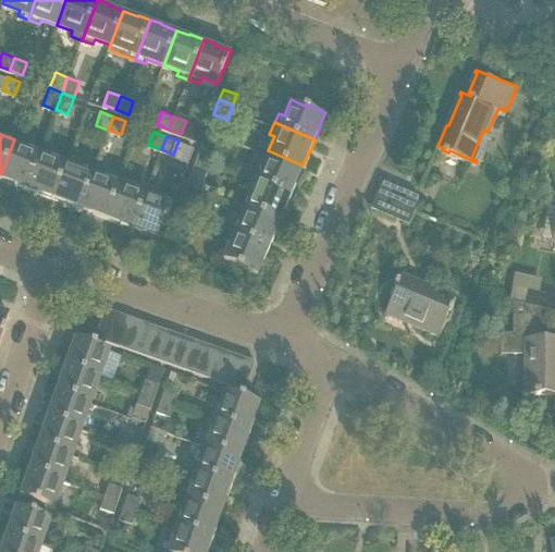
[(16,182),(27,186),(42,145),(32,142),(29,146),(14,139),(1,174),(16,181),(16,182)]
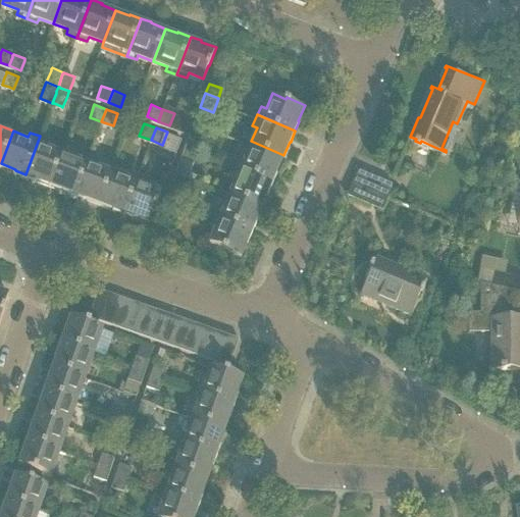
[(190,134),(186,144),(199,149),(203,139),(190,134)]
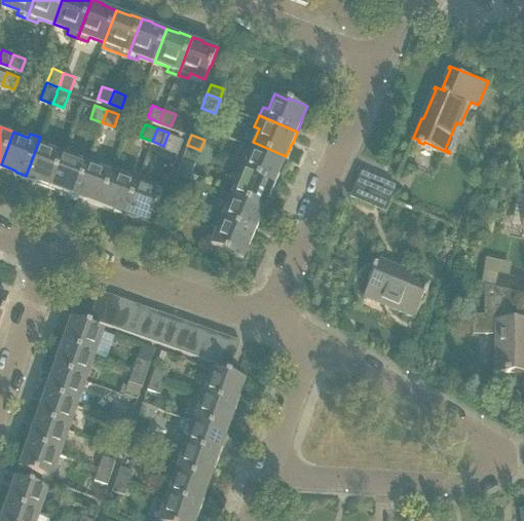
[(37,178),(51,184),(64,150),(48,145),(50,141),(40,137),(26,176),(36,180),(37,178)]
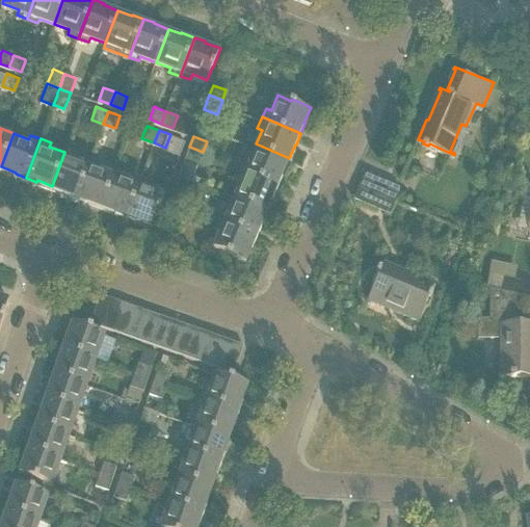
[(245,157),(241,167),(280,184),(284,173),(283,173),(289,158),(256,143),(249,159),(245,157)]
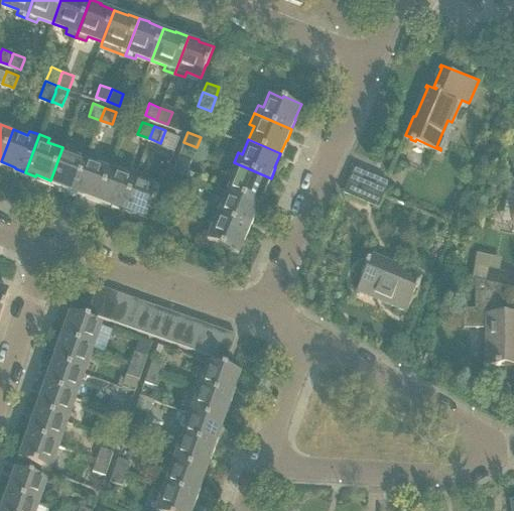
[(183,142),(179,155),(191,160),(197,147),(183,142)]
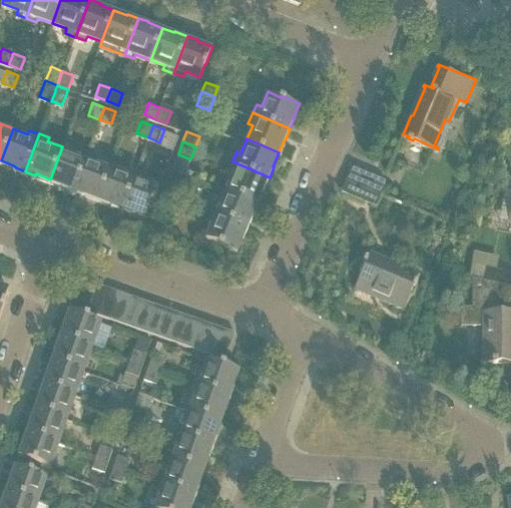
[(63,185),(74,189),(88,152),(77,148),(76,152),(62,146),(50,179),(64,184),(63,185)]
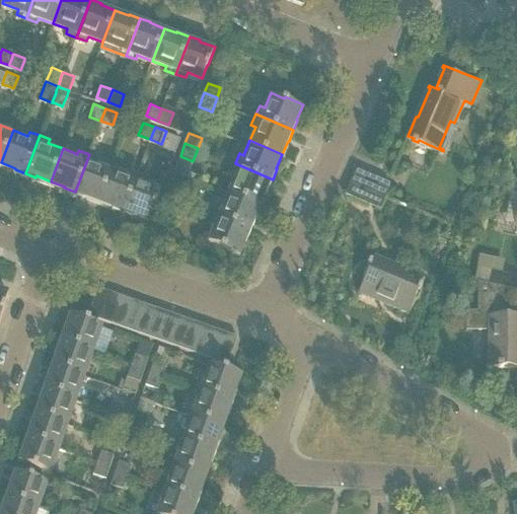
[(85,194),(100,200),(113,167),(97,161),(98,157),(89,154),(75,192),(85,196),(85,194)]
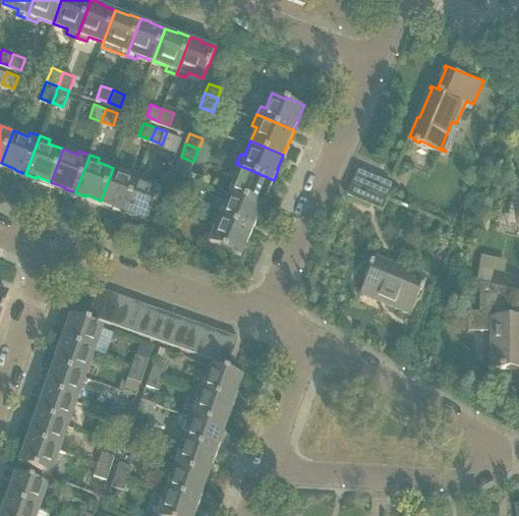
[(270,190),(274,180),(236,164),(231,174),(235,176),(230,190),(263,204),(268,189),(270,190)]
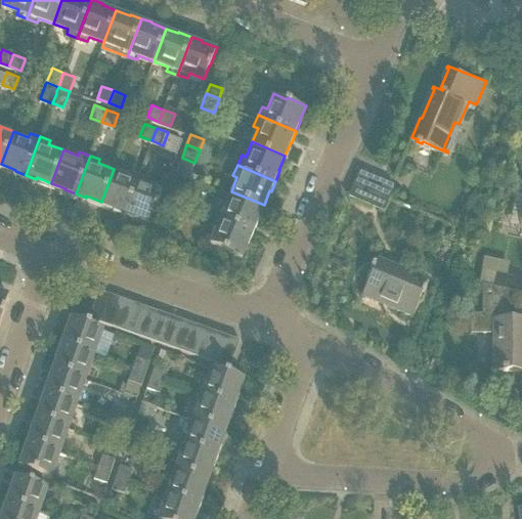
[(360,167),(355,179),(391,195),(396,182),(360,167)]
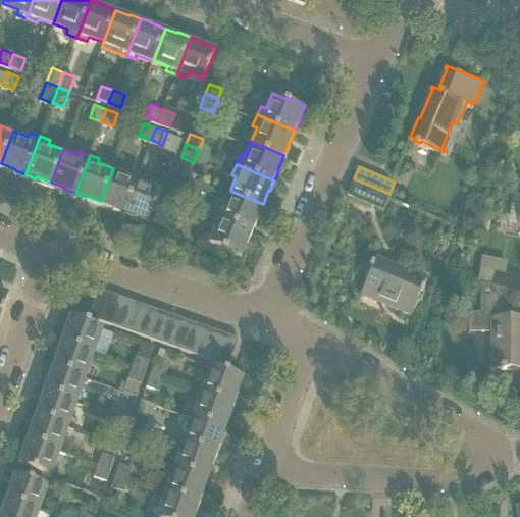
[(114,207),(125,211),(140,173),(128,169),(126,173),(113,168),(101,201),(115,206),(114,207)]
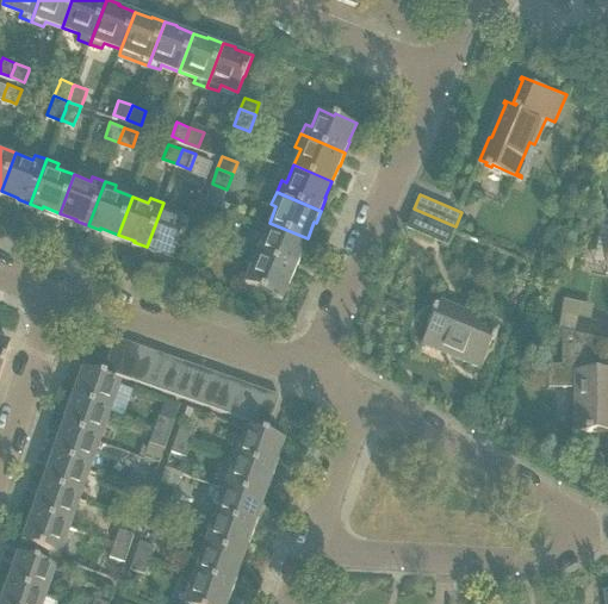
[(163,203),(147,247),(159,251),(159,250),(178,256),(185,236),(184,235),(190,219),(172,213),(174,207),(163,203)]
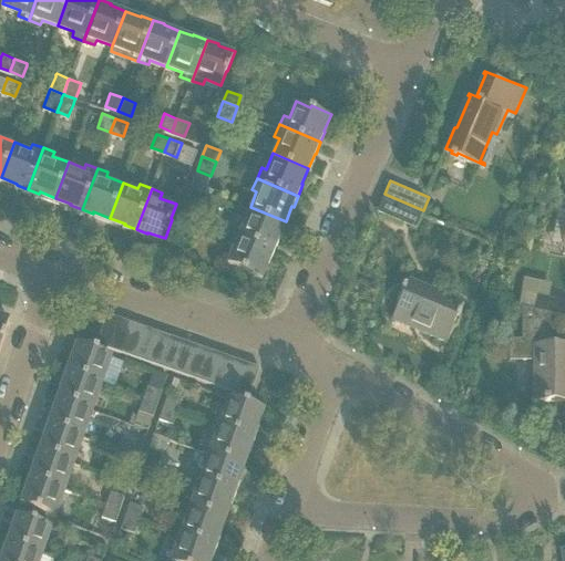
[(423,210),(384,194),(379,208),(418,225),(423,210)]
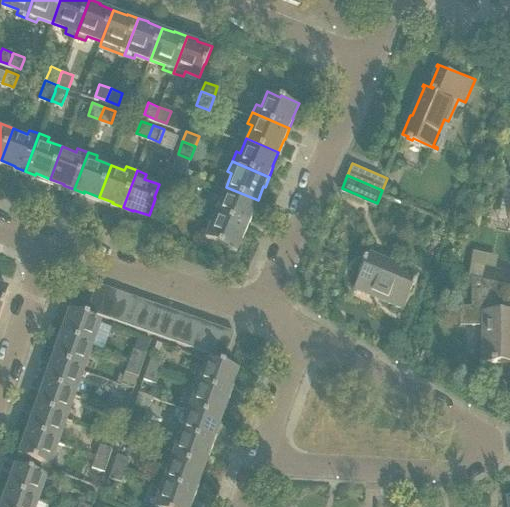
[(165,188),(165,190),(177,195),(180,188),(181,185),(168,180),(165,188)]
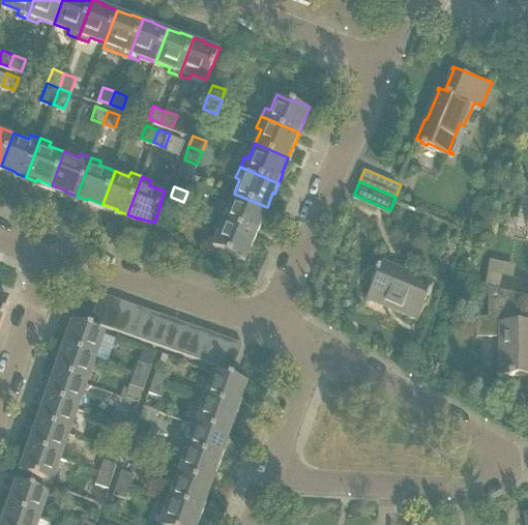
[(224,206),(218,216),(258,233),(262,223),(261,222),(267,207),(234,194),(228,208),(224,206)]
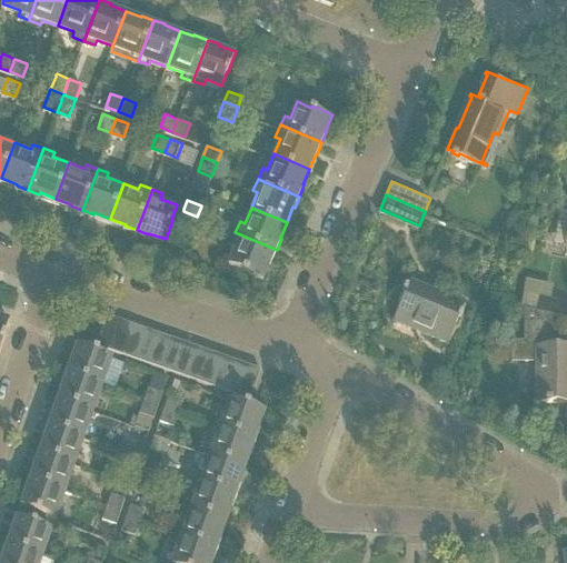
[(197,217),(183,211),(178,223),(192,228),(197,217)]
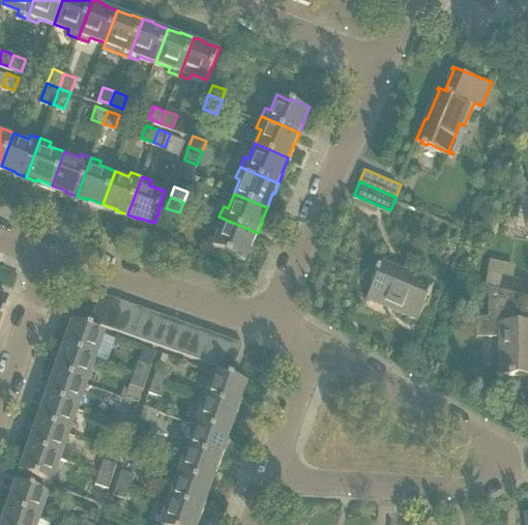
[(258,233),(218,216),(214,227),(221,229),(214,243),(228,250),(227,251),(245,259),(252,242),(254,243),(258,233)]
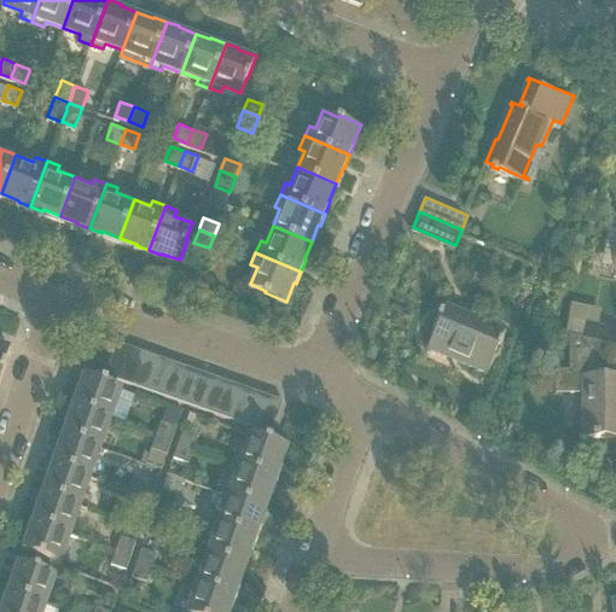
[(474,313),(469,312),(447,302),(436,327),(434,326),(431,332),(433,332),(429,344),(430,344),(431,342),(465,357),(465,360),(488,369),(490,362),(493,362),(495,357),(493,356),(506,327),(504,326),(501,332),(471,319),(474,313)]
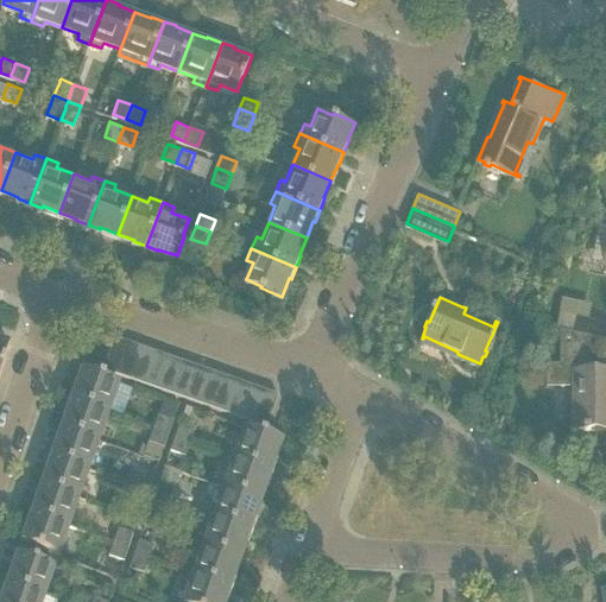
[(605,319),(579,314),(575,329),(589,333),(593,333),(605,336),(605,319)]
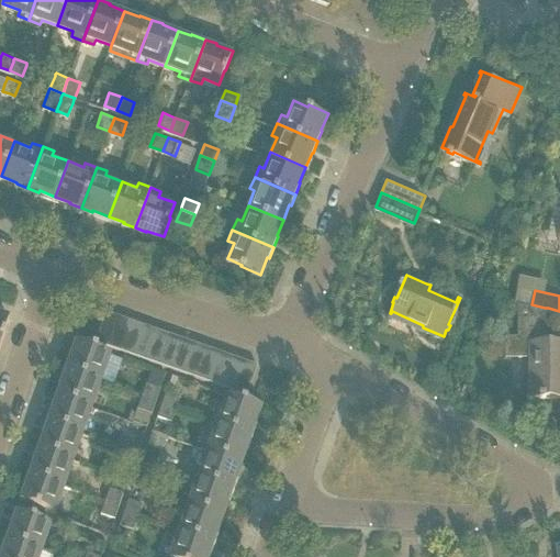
[(519,333),(506,333),(506,354),(507,354),(507,353),(532,353),(532,394),(539,394),(539,396),(546,396),(546,393),(551,393),(551,390),(559,390),(559,338),(556,340),(556,342),(548,342),(548,308),(545,308),(532,304),(518,301),(519,333)]
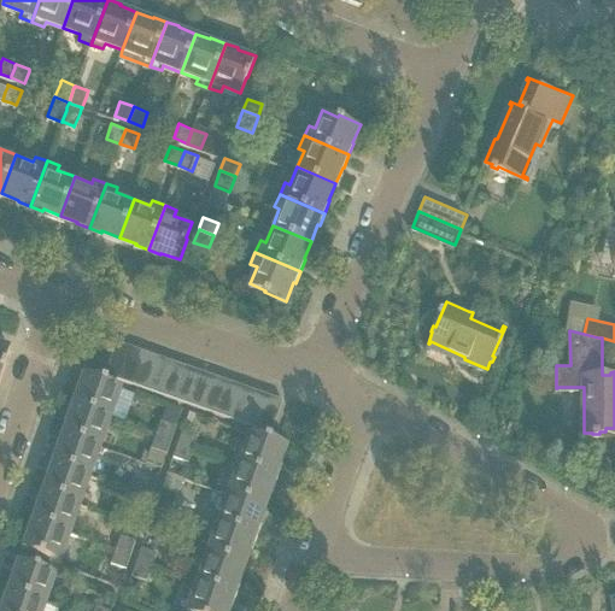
[(0,381),(7,362),(6,360),(12,345),(10,344),(9,346),(0,341),(0,381)]
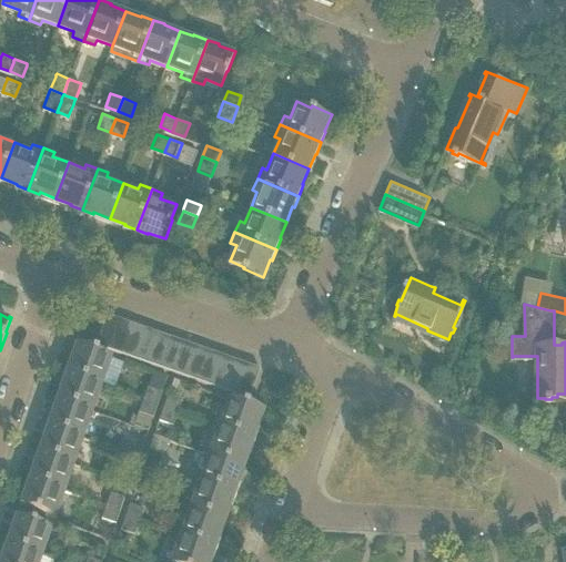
[(98,340),(110,345),(119,320),(107,316),(98,340)]
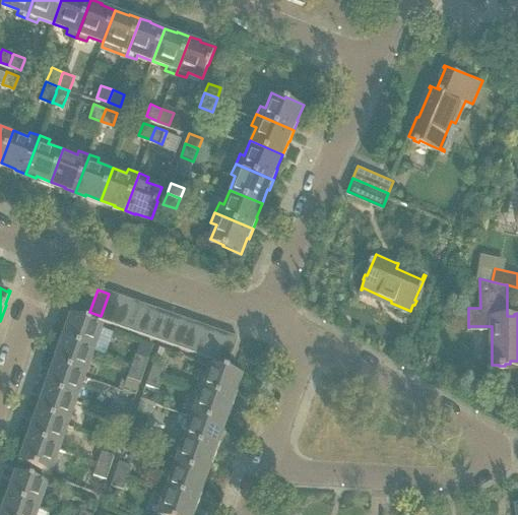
[(101,316),(113,320),(121,298),(109,294),(101,316)]
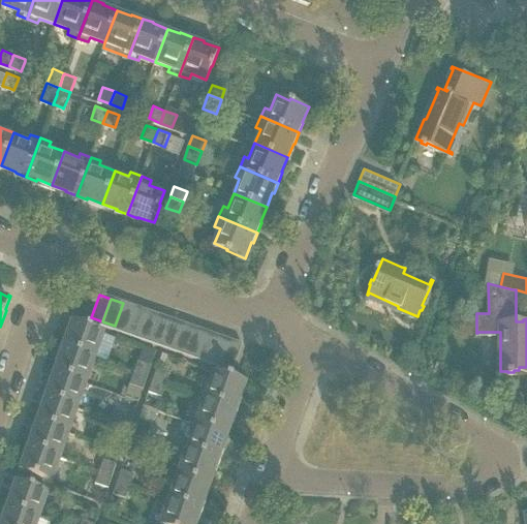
[(115,326),(126,330),(134,307),(123,303),(115,326)]
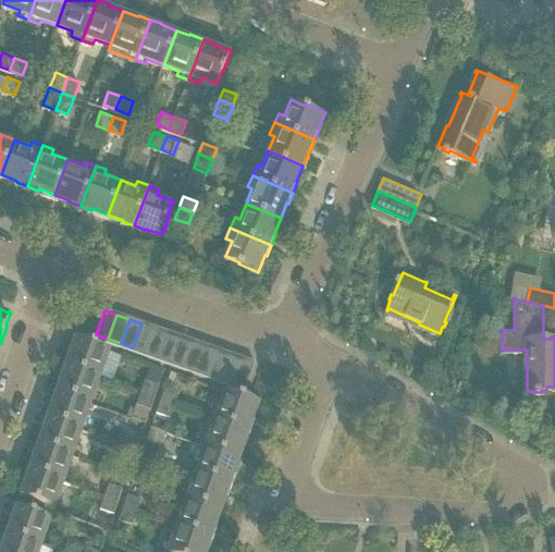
[(133,347),(146,352),(155,328),(142,323),(133,347)]
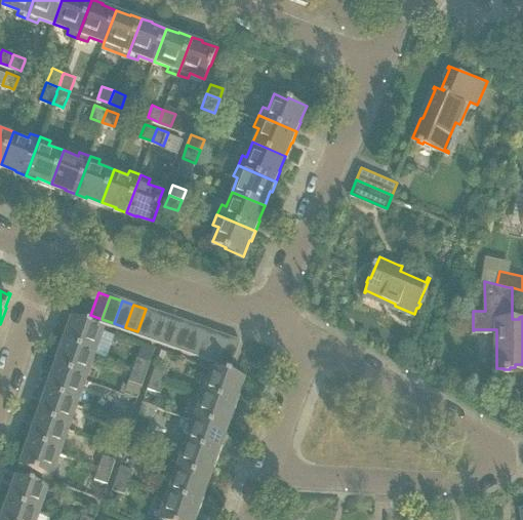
[(137,331),(149,335),(157,313),(146,309),(137,331)]
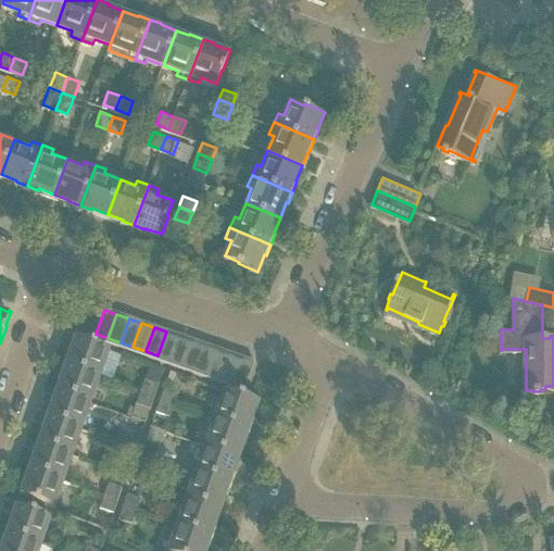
[(158,355),(171,360),(179,336),(166,332),(158,355)]
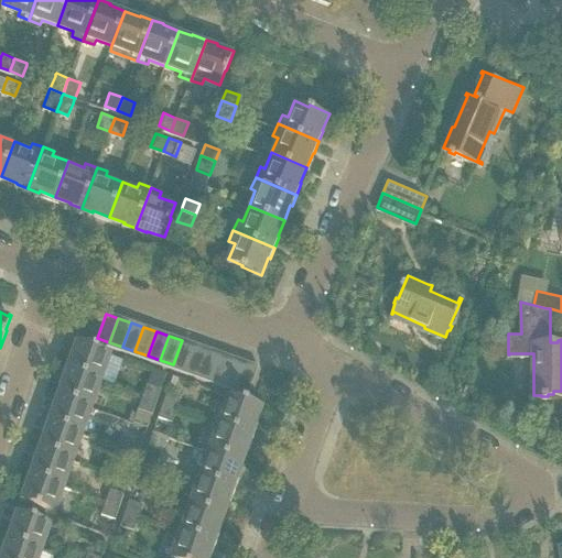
[(78,339),(68,365),(103,378),(112,352),(99,348),(99,346),(78,339)]
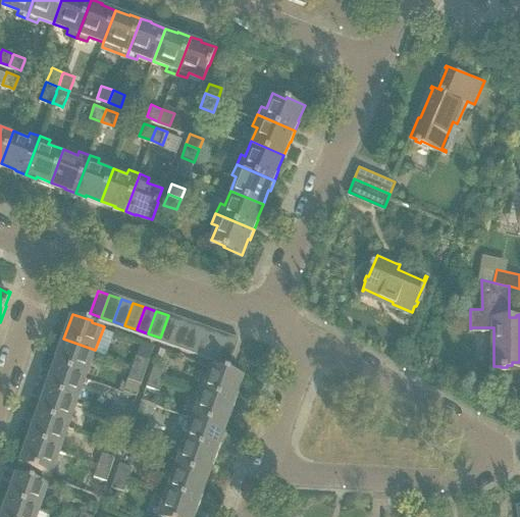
[(160,338),(171,342),(179,319),(168,315),(160,338)]
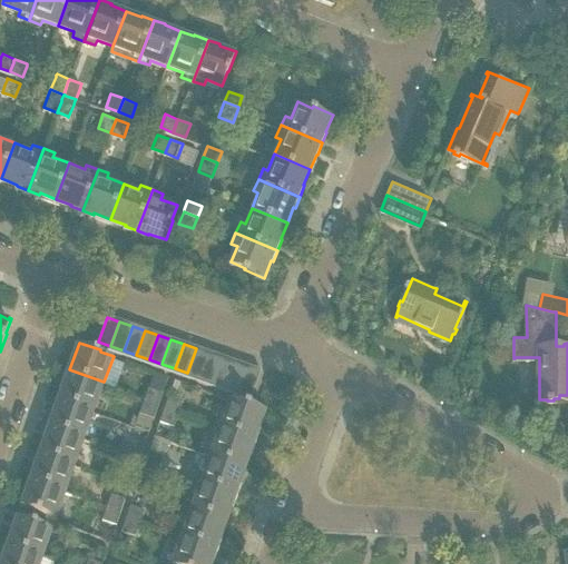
[(187,373),(201,377),(209,353),(196,348),(187,373)]
